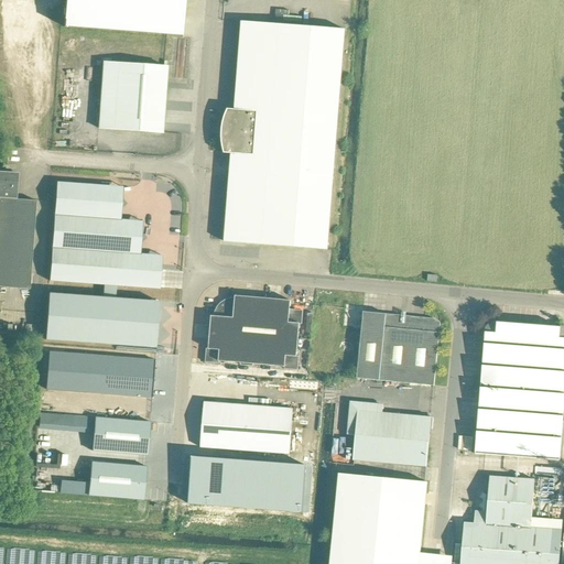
[(183,0),(65,0),(64,28),(181,36),(183,0)]
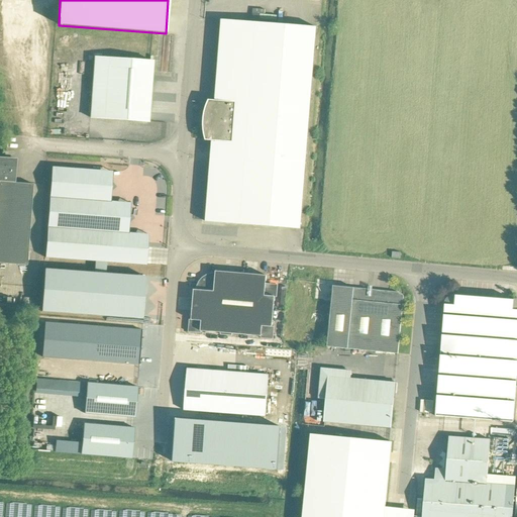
[(316,27),(221,20),(215,101),(209,100),(206,105),(204,111),(203,118),(203,124),(204,134),(205,140),(212,141),(206,222),(301,229),(316,27)]
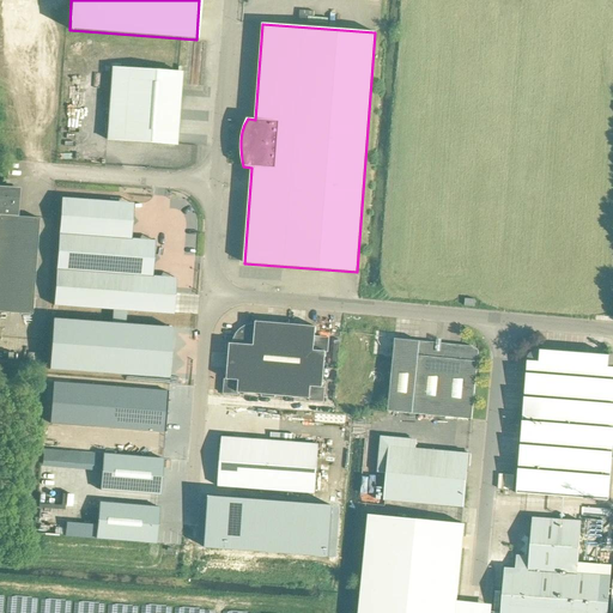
[(181,73),(111,68),(107,140),(176,145),(181,73)]
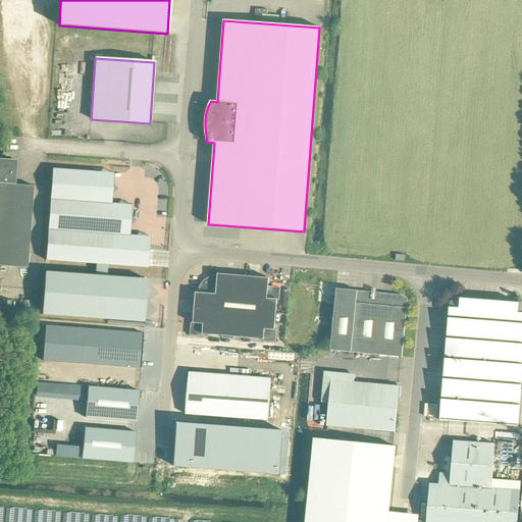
[(0,266),(28,268),(33,187),(14,185),(16,161),(7,160),(0,159),(0,266)]
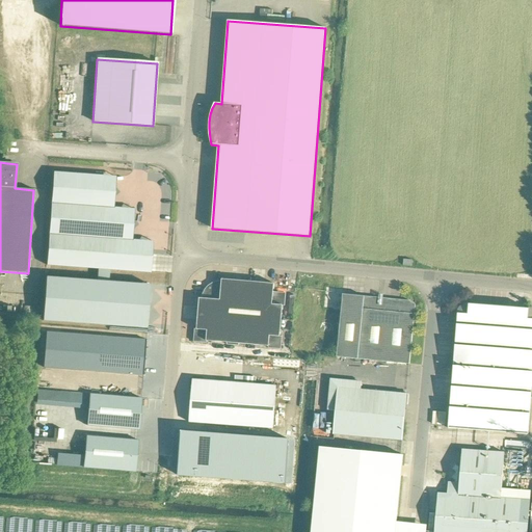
[(105,177),(53,173),(46,266),(98,269),(97,282),(46,277),(43,321),(145,328),(150,285),(108,283),(109,270),(117,271),(120,253),(141,255),(142,241),(122,239),(124,209),(103,207),(105,177)]
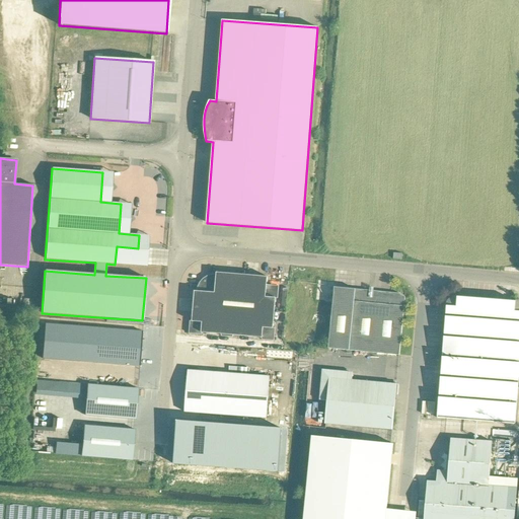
[(195,292),(192,321),(190,321),(189,334),(202,335),(202,332),(221,335),(221,337),(233,338),(233,336),(262,338),(262,340),(274,342),(275,328),(273,328),(276,299),(278,299),(279,286),(267,285),(268,277),(217,273),(217,271),(216,275),(212,275),(208,277),(203,279),(200,283),(198,287),(197,291),(194,291),(194,292),(195,292)]
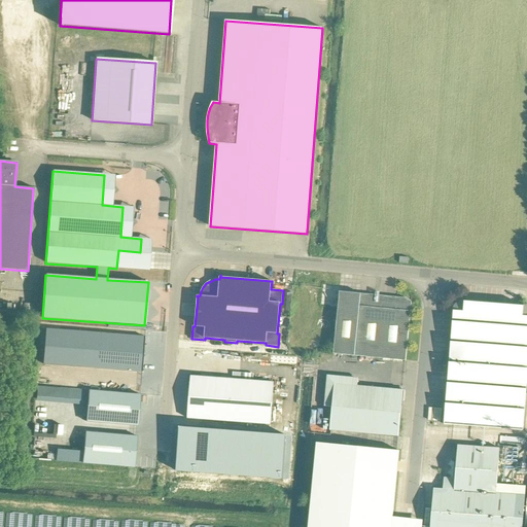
[(379,293),(375,293),(375,295),(340,291),(334,354),(406,361),(412,302),(406,299),(379,295),(379,293)]
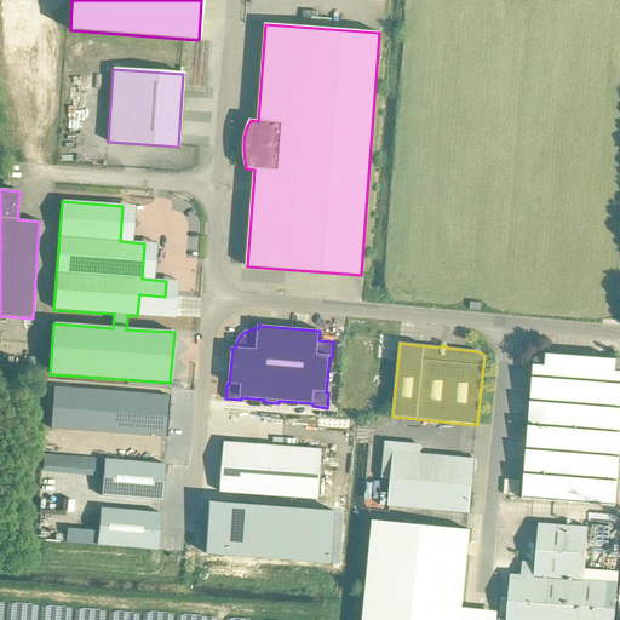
[(534,366),(528,428),(619,434),(619,361),(546,355),(541,356),(538,359),(535,362),(534,366)]
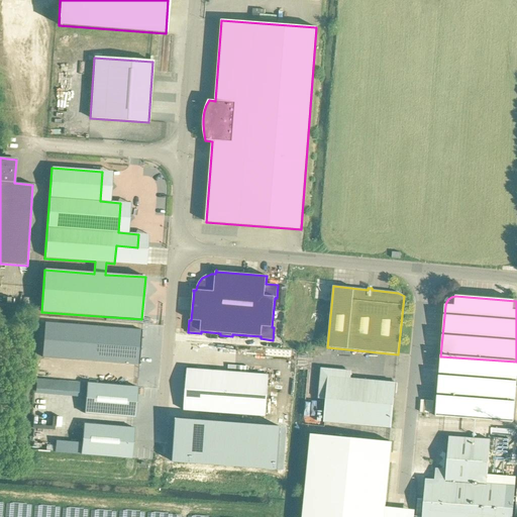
[(138,366),(141,331),(44,323),(41,357),(138,366)]
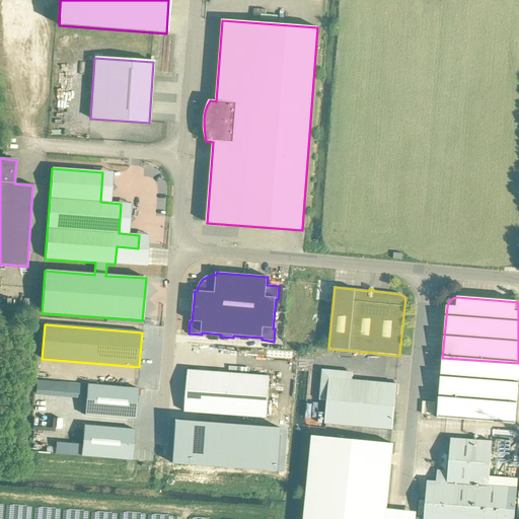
[(518,377),(518,363),(442,358),(439,398),(517,405),(518,377)]
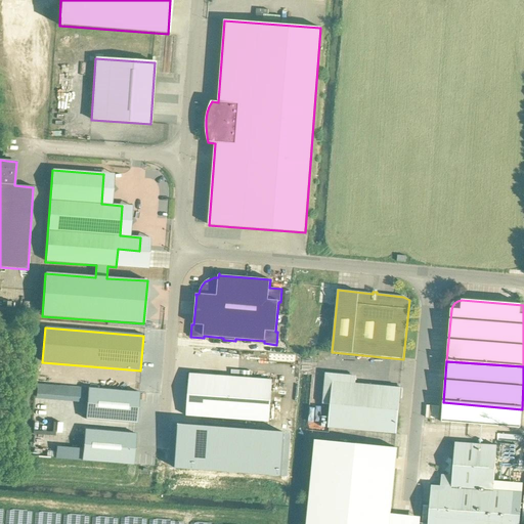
[(199,373),(190,373),(187,375),(186,383),(188,385),(188,395),(186,417),(269,423),(271,390),(272,380),(201,375),(199,373)]
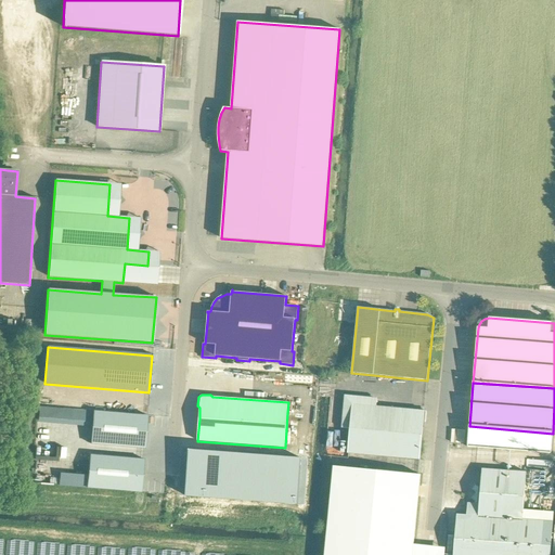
[(426,413),(423,410),(414,409),(412,410),(352,404),(348,453),(420,460),(423,423),(425,422),(426,413)]
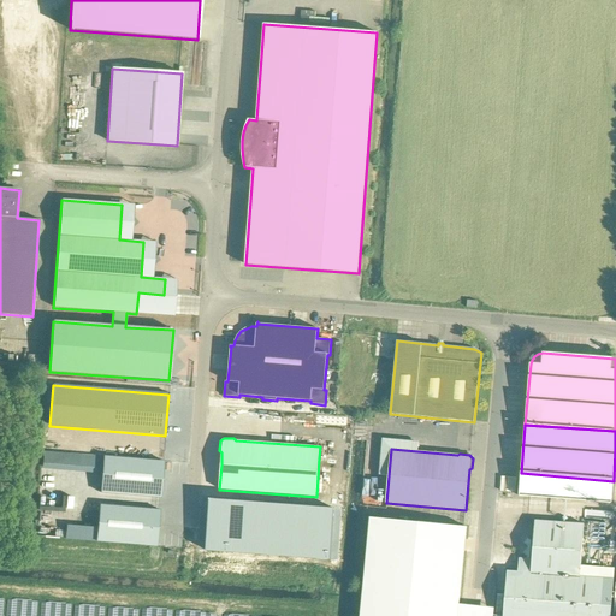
[(104,456),(100,493),(161,498),(164,461),(104,456)]
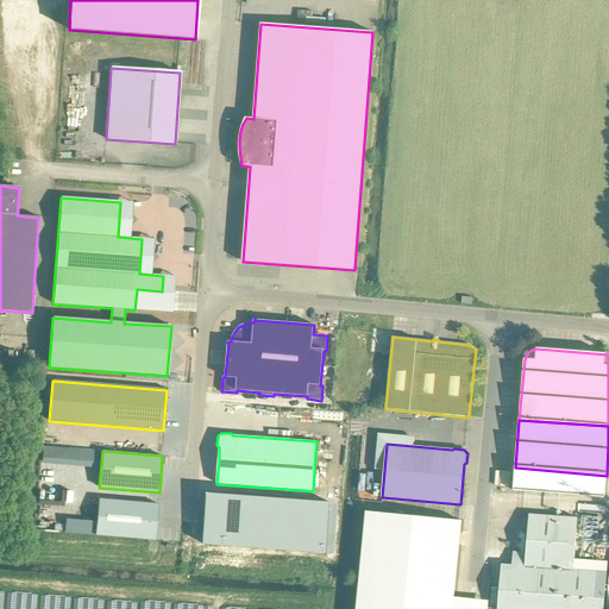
[(515,468),(513,491),(604,498),(607,476),(515,468)]
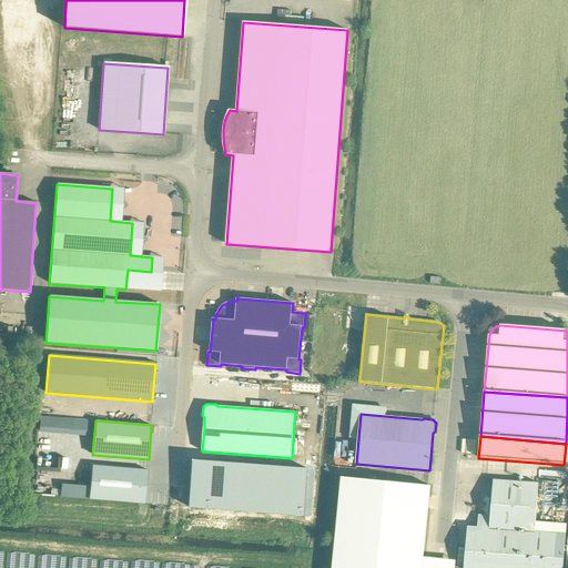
[(305,517),(308,469),(193,460),(190,508),(305,517)]
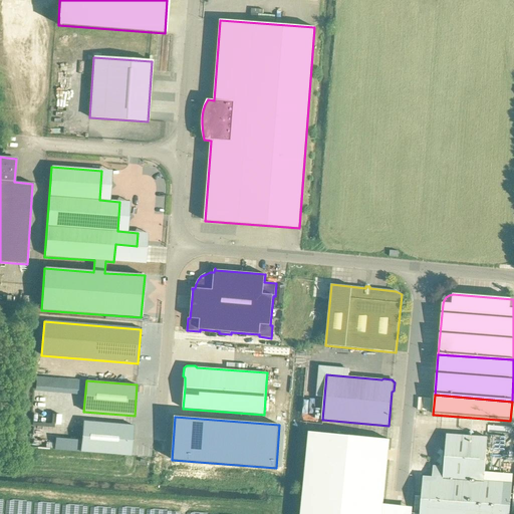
[(83,421),(80,452),(131,457),(134,426),(83,421)]
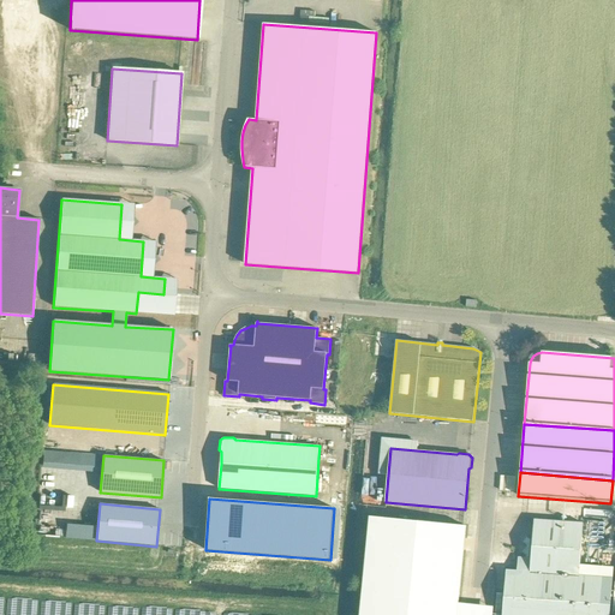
[(457,614),(466,526),(370,517),(360,614),(457,614)]
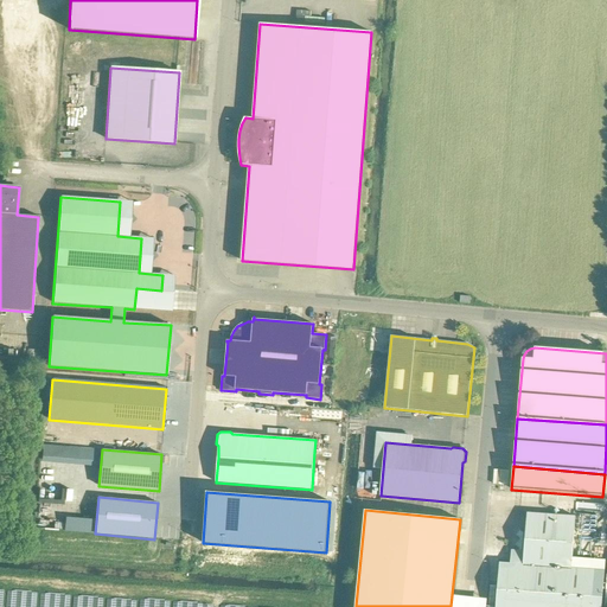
[(601,606),(605,572),(595,570),(572,568),(575,517),(528,513),(524,551),(523,564),(511,564),(499,563),(496,606),(601,606)]
